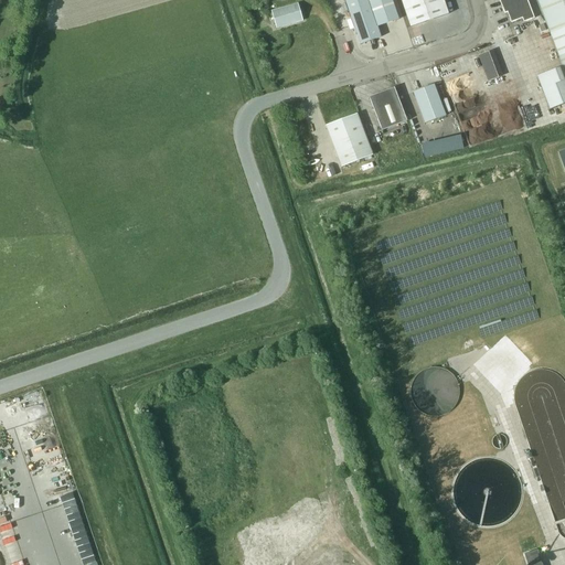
[(344,0),(360,44),(381,38),(376,27),(398,20),(392,0),(344,0)]
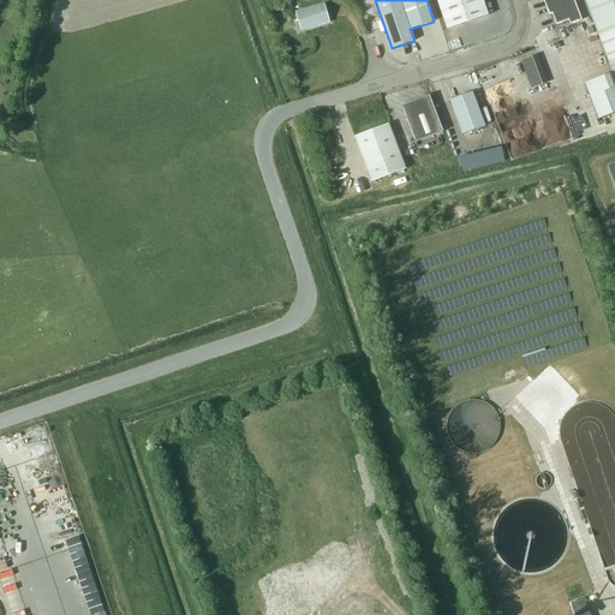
[(488,16),(482,0),(436,0),(447,29),(488,16)]
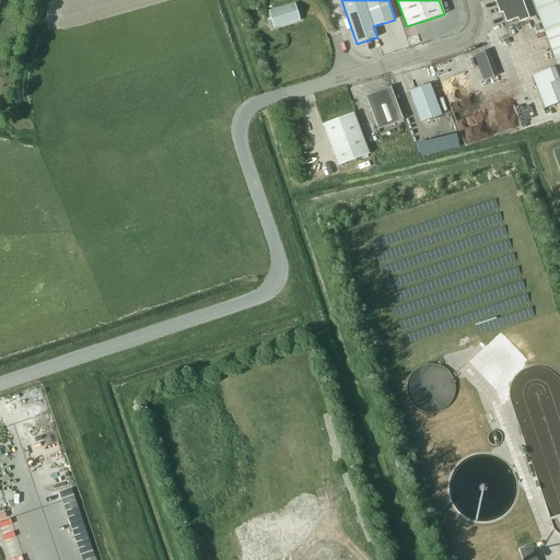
[(529,18),(522,0),(494,0),(500,13),(502,12),(506,22),(517,18),(518,22),(529,18)]
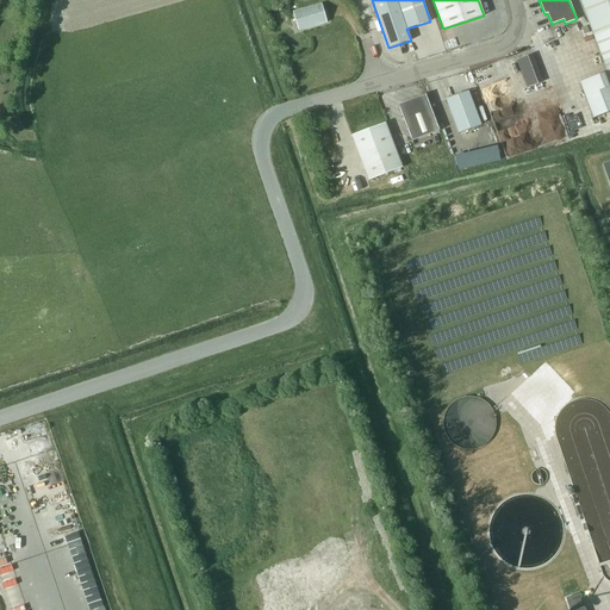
[(609,0),(579,0),(607,73),(579,83),(593,118),(609,111),(609,0)]
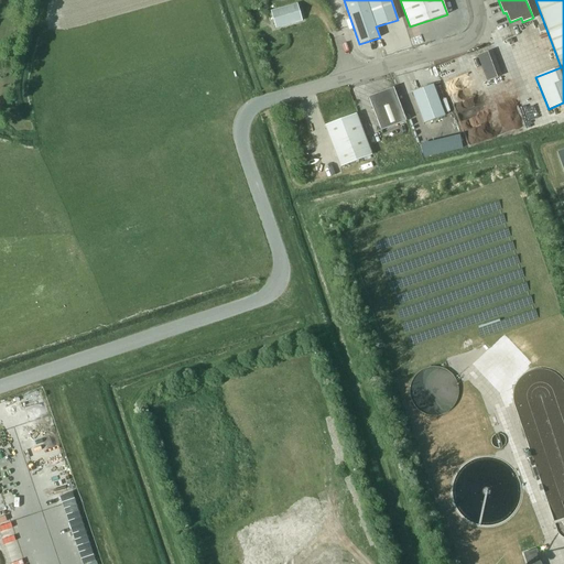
[(302,20),(297,3),(271,11),(275,28),(302,20)]
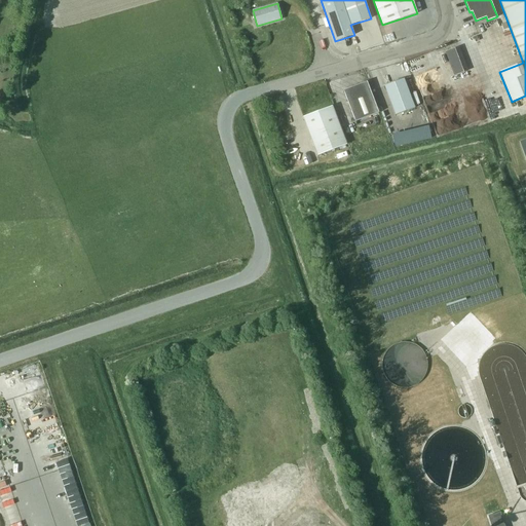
[(445,51),(454,76),(460,73),(452,49),(445,51)]
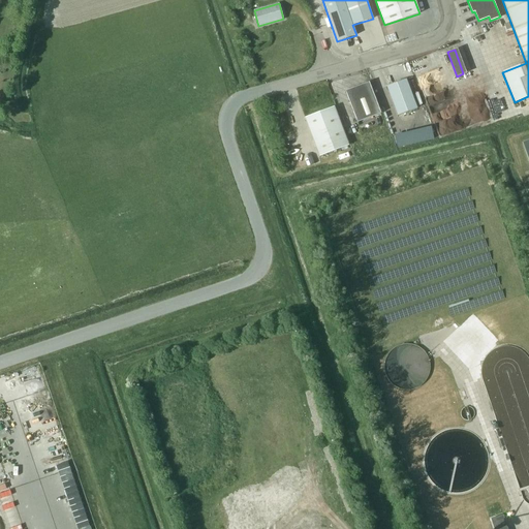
[(416,109),(406,79),(386,86),(398,116),(416,109)]
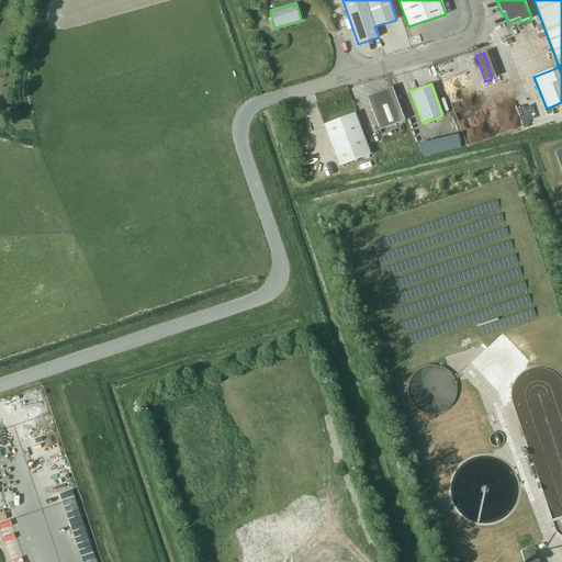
[(404,120),(392,87),(367,97),(380,130),(404,120)]
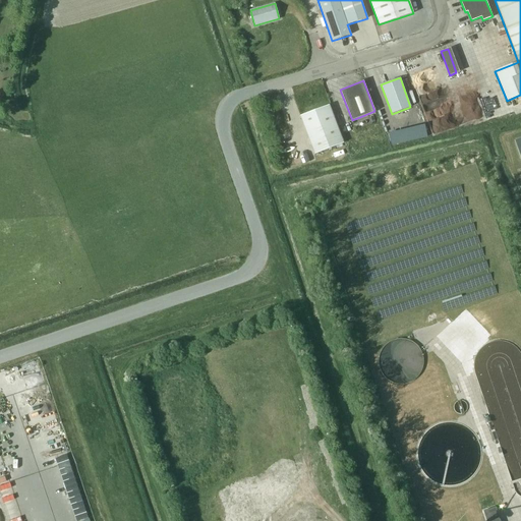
[(344,143),(330,105),(299,116),(314,155),(344,143)]
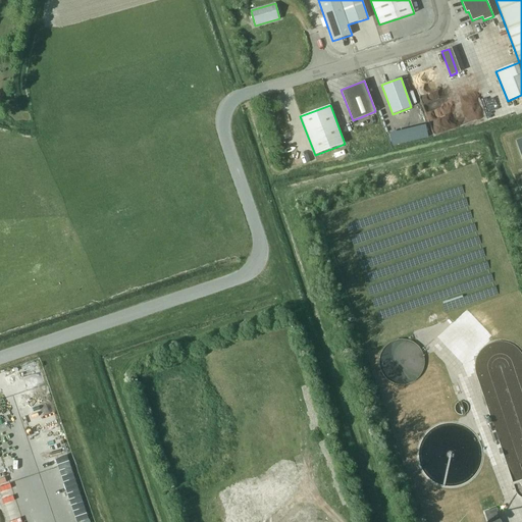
[(504,444),(514,482),(521,479),(521,433),(515,436),(516,440),(504,444)]
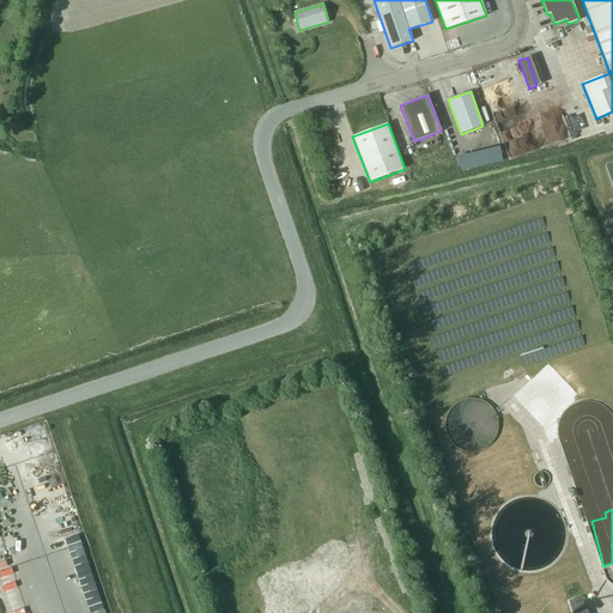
[(559,556),(558,534),(536,536),(535,525),(527,526),(527,534),(519,535),(520,541),(516,541),(517,552),(520,552),(520,566),(551,564),(551,557),(559,556)]
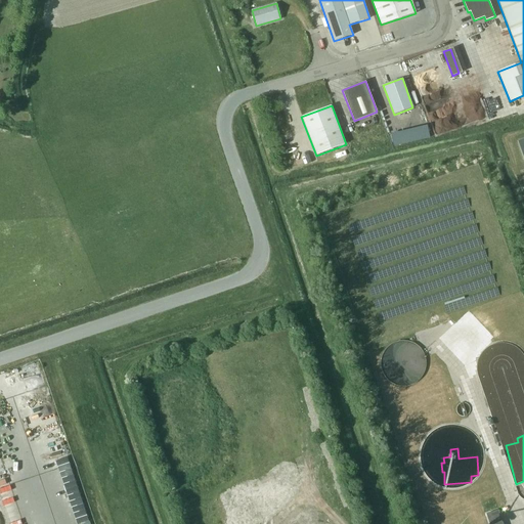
[(69,494),(73,504),(84,498),(80,489),(69,494)]
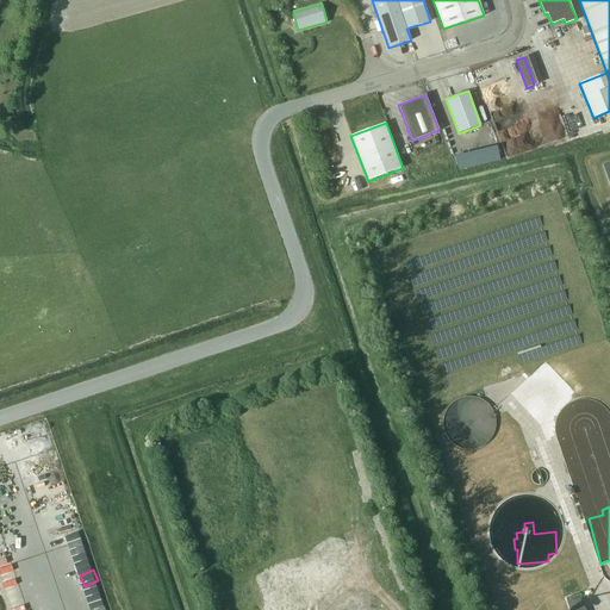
[(585,609),(580,593),(566,598),(570,609),(585,609)]
